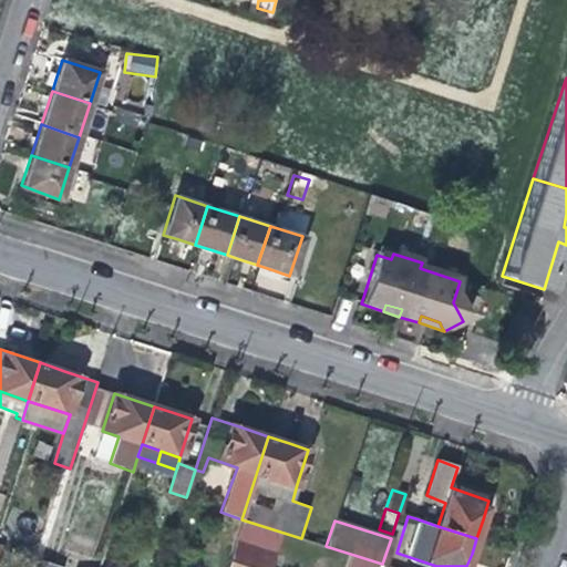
[(236,538),(229,560),(247,566),(267,566),(272,550),(236,538)]
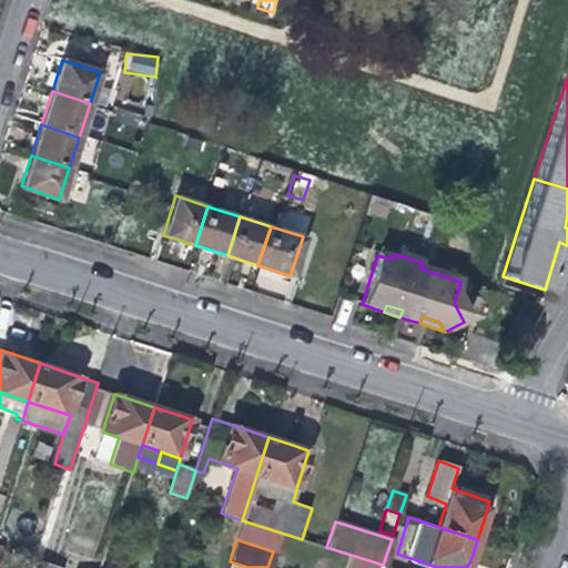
All buildings are outlined.
